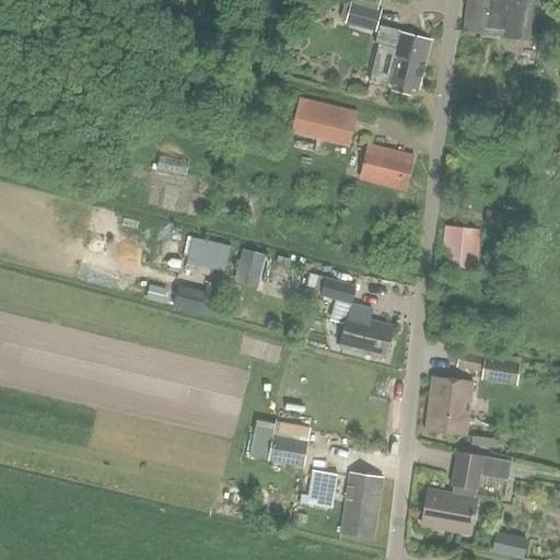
[(348,0),(345,0),(339,19),(346,21),(346,22),(345,25),(360,30),(361,26),(362,20),(377,24),(382,9),(353,0),(352,0),(351,1),(348,0)]
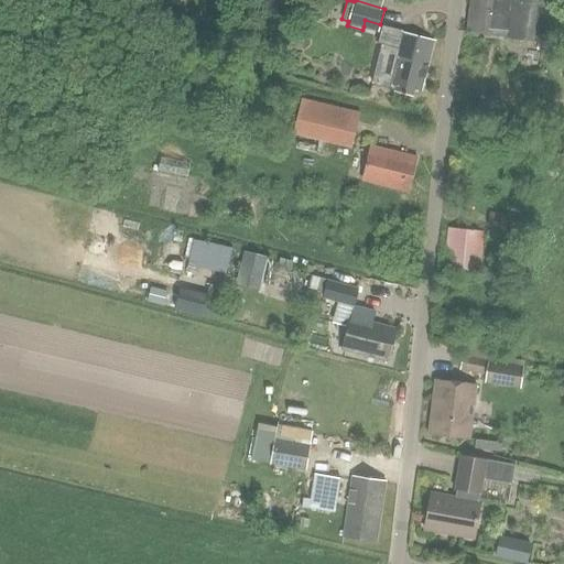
[(473,0),(469,34),(507,39),(507,38),(548,43),(553,0),(473,0)]
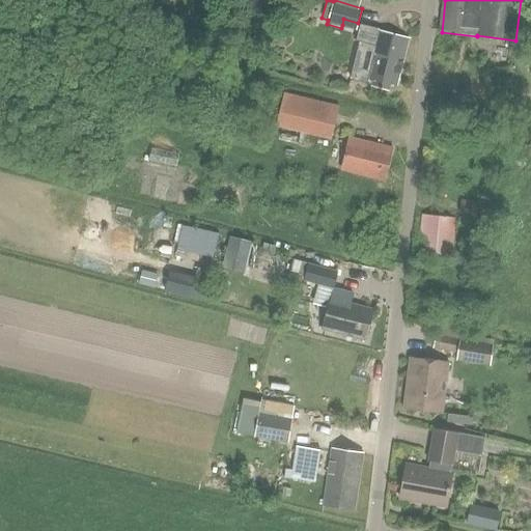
[(396,87),(409,39),(371,30),(360,27),(356,44),(367,46),(367,49),(374,51),(367,80),(373,81),(371,87),(389,91),(390,85),(396,87)]
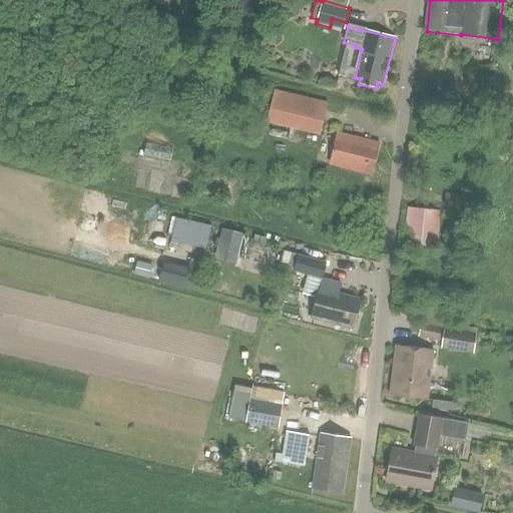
[(277,90),(270,122),(321,134),(328,102),(277,90)]
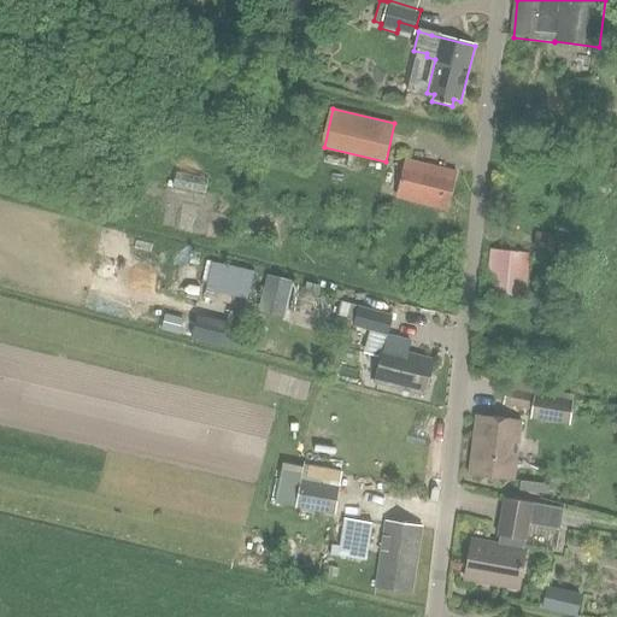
[(446,211),(456,172),(405,160),(398,191),(405,192),(403,199),(446,211)]
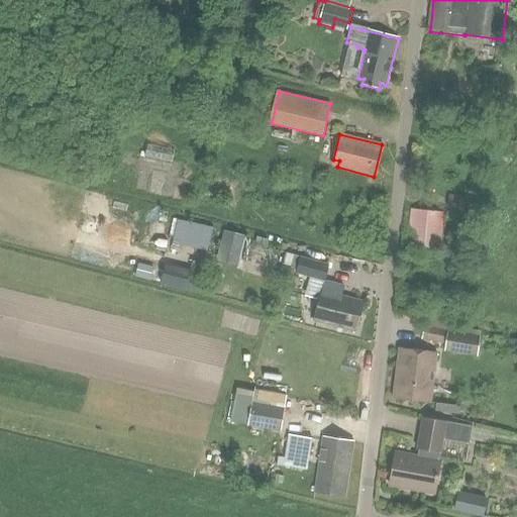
[(439,249),(442,213),(411,209),(409,239),(416,239),(416,246),(439,249)]
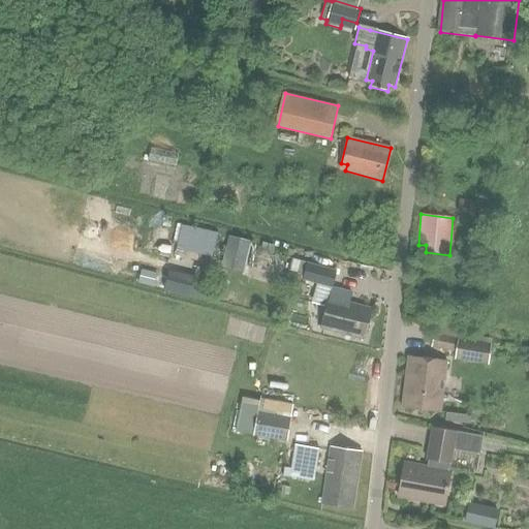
[(177,246),(176,255),(185,256),(186,248),(197,250),(196,255),(213,258),(218,234),(182,226),(177,246)]
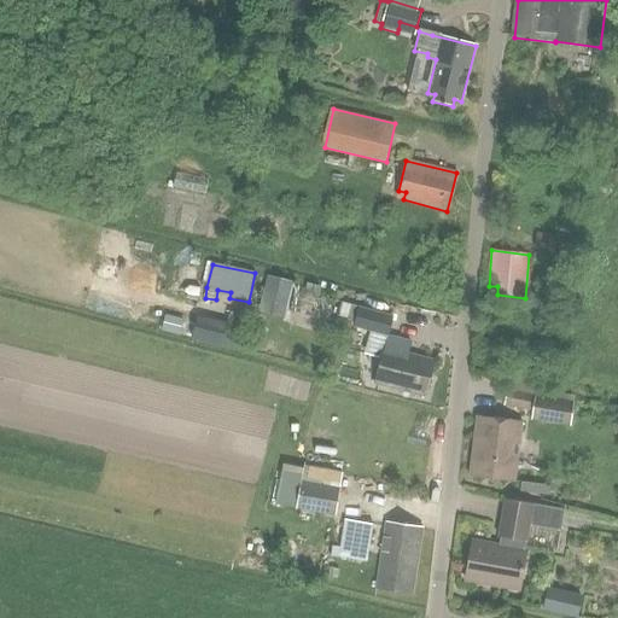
[(262,309),(292,316),(301,279),(272,272),(262,309)]
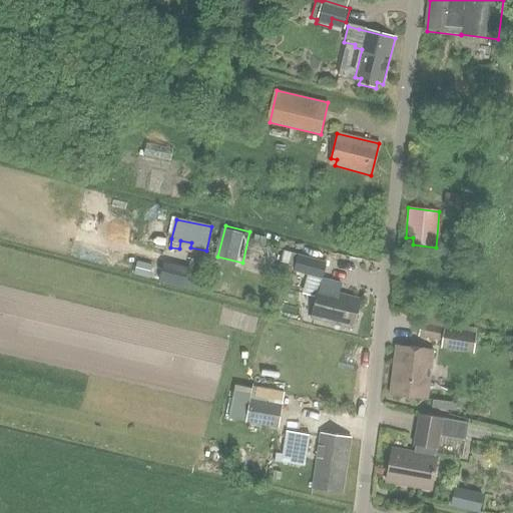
[(254,235),(252,243),(265,246),(267,238),(254,235)]
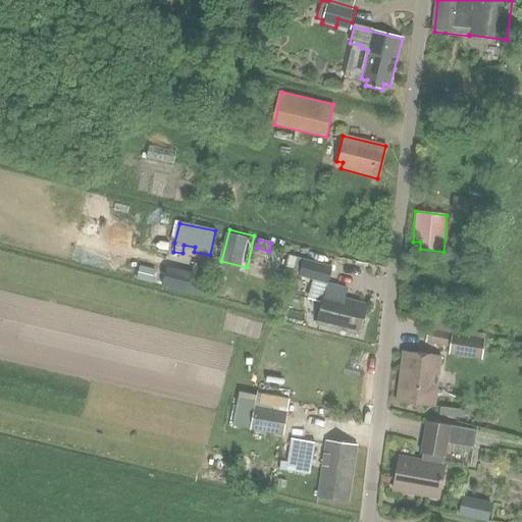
[(317,280),(312,301),(321,303),(316,324),(359,335),(367,305),(345,299),(347,288),(327,282),(331,267),(288,257),(285,266),(301,270),(299,276),(317,280)]
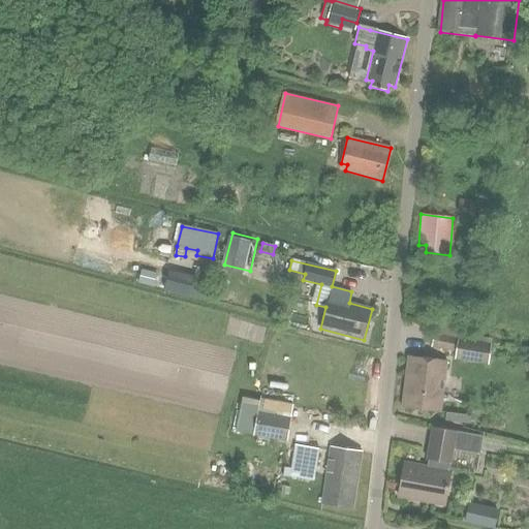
[(142,270),(137,283),(153,288),(157,274),(142,270)]
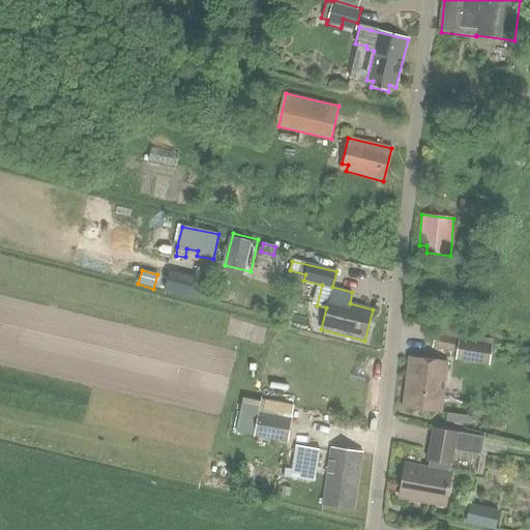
[(168,277),(165,291),(189,298),(193,284),(168,277)]
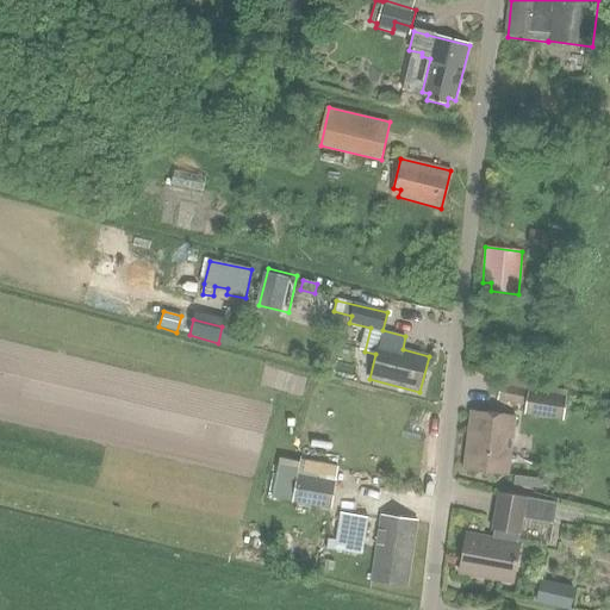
[(223,331),(221,342),(234,344),(236,334),(223,331)]
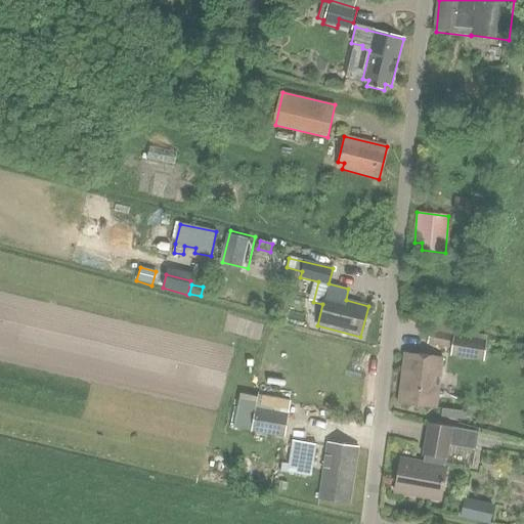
[(452,350),(454,337),(431,333),(429,346),(452,350)]
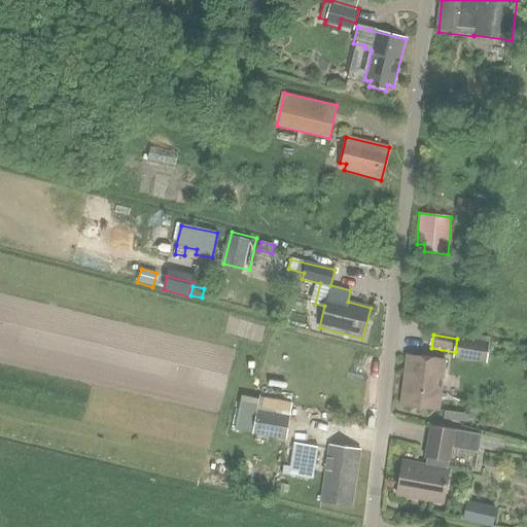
[(455,352),(454,359),(485,364),(489,344),(457,339),(455,352)]
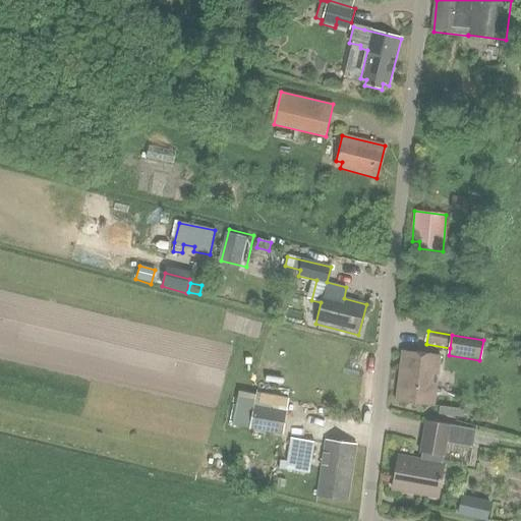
[(441,356),(402,351),(396,403),(433,408),(441,356)]
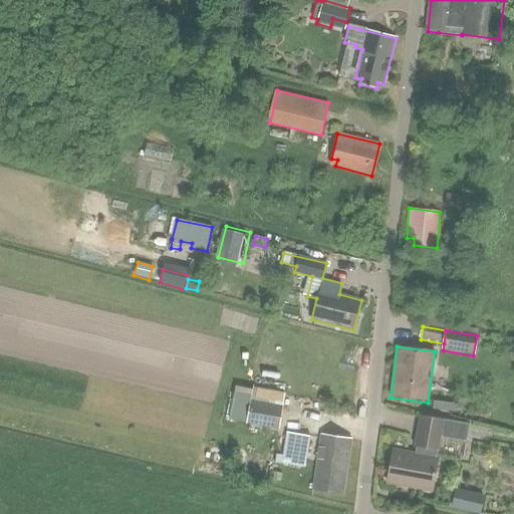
[(278,429),(282,406),(249,400),(245,423),(278,429)]
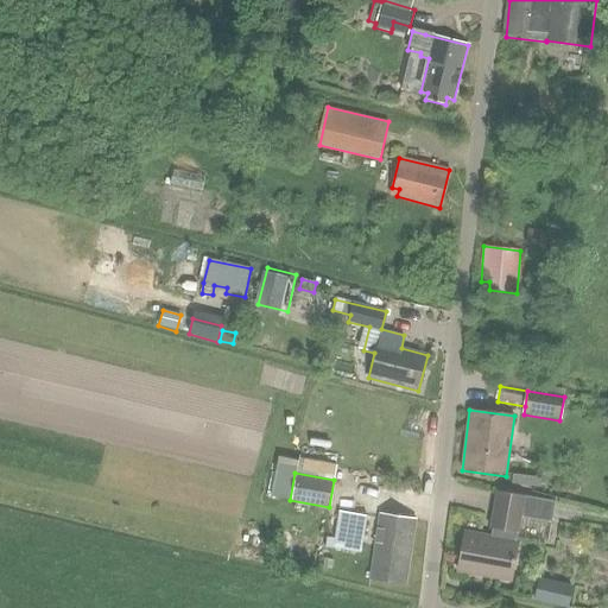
[(542,479),(513,475),(512,483),(540,487),(542,479)]
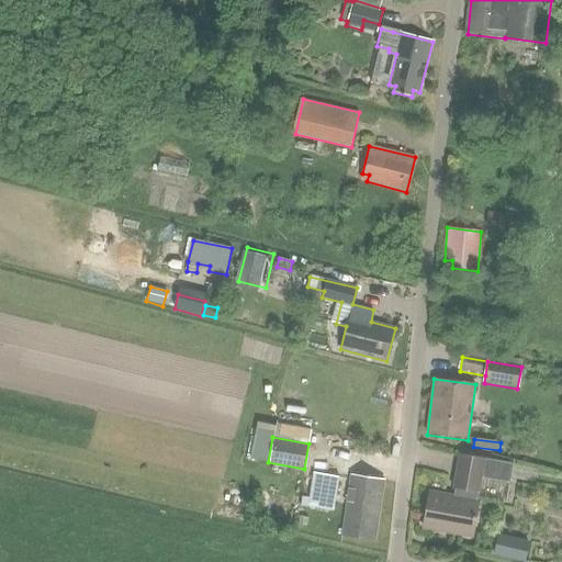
[(508,482),(512,463),(459,453),(452,489),(454,489),(472,492),(479,493),(482,476),(508,482)]
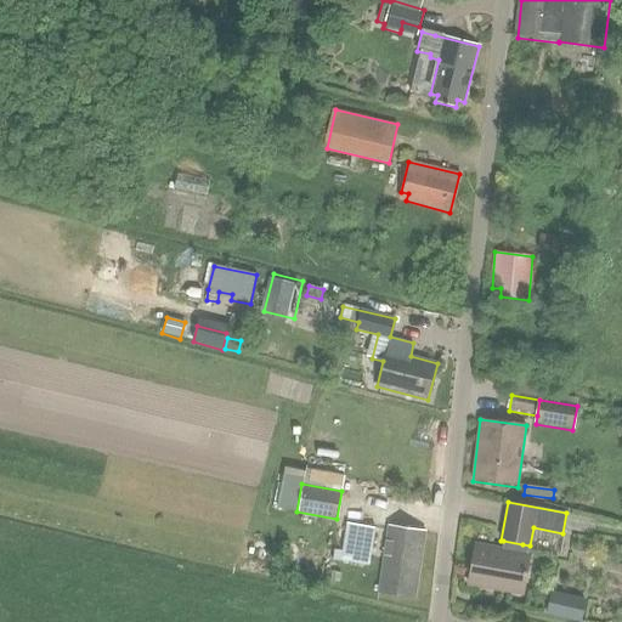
[(334,550),(333,560),(369,565),(375,529),(348,524),(343,552),(334,550)]
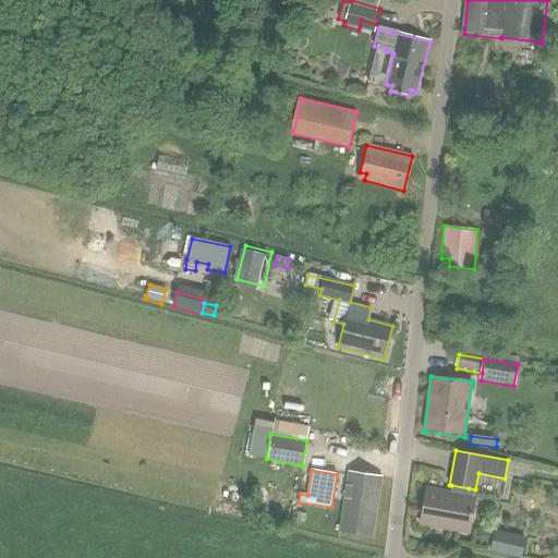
[(372,537),(381,476),(349,471),(339,532),(372,537)]
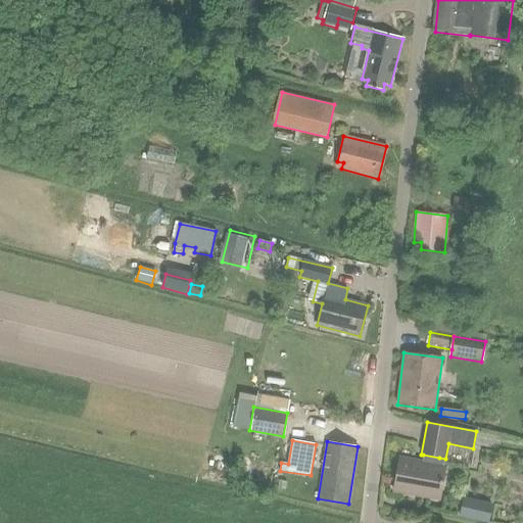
[(423,455),(422,463),(444,466),(445,459),(439,458),(423,455)]
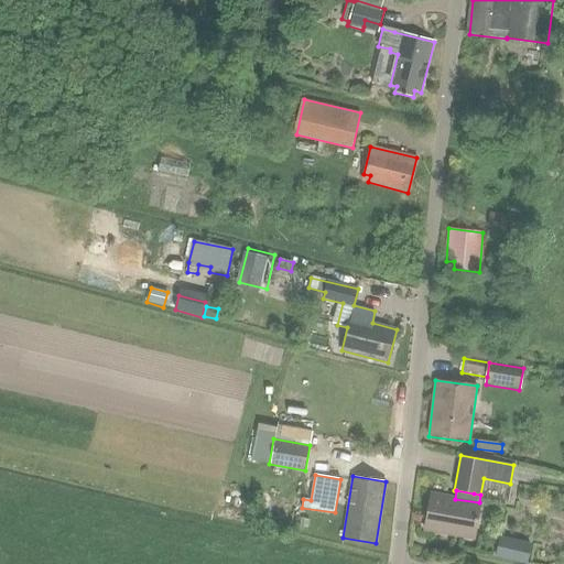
[(474,539),(480,503),(479,502),(455,499),(431,495),(424,530),(474,539)]
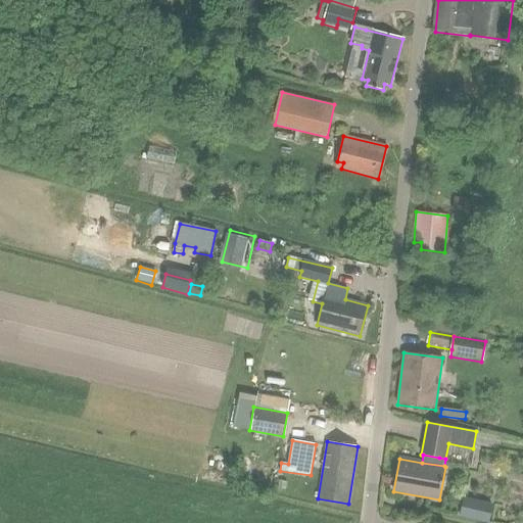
[(465,516),(496,522),(501,502),(469,495),(465,516)]
